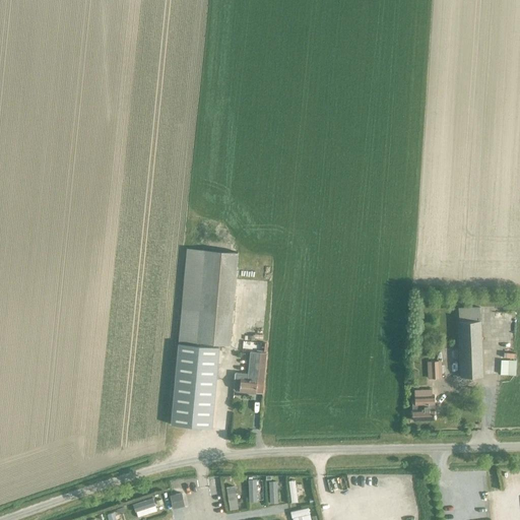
[(186,249),(178,341),(230,345),(238,254),(186,249)]
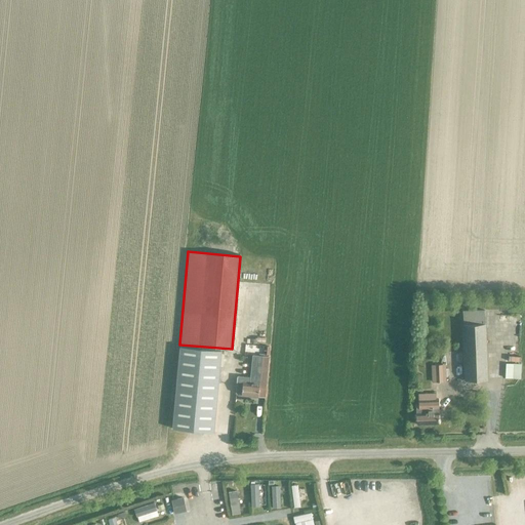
[(487,380),(485,317),(484,310),(462,311),(465,381),(487,380)]
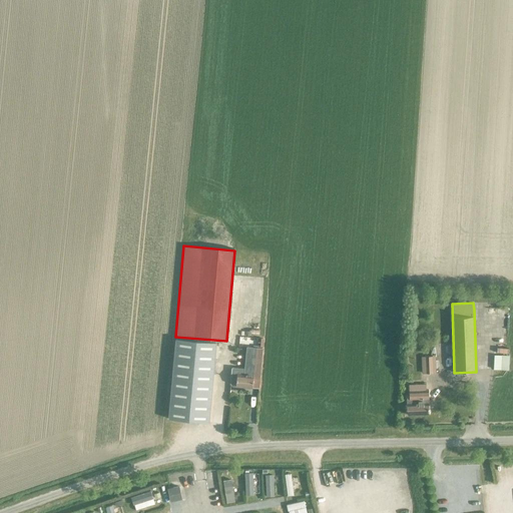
[(175,340),(169,419),(208,423),(215,343),(175,340)]
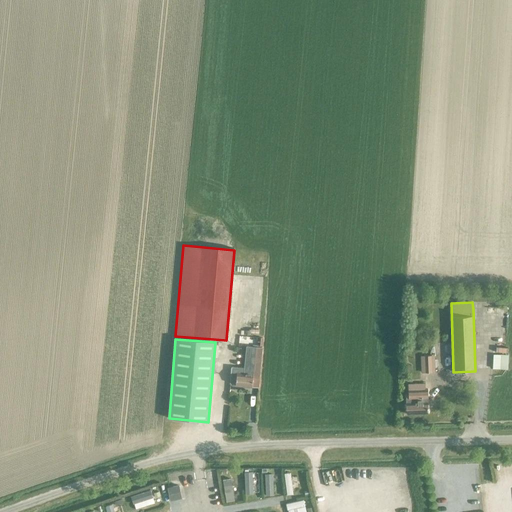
[(231,374),(230,383),(235,384),(235,386),(258,388),(259,378),(262,348),(245,347),(244,368),(231,367),(231,374)]
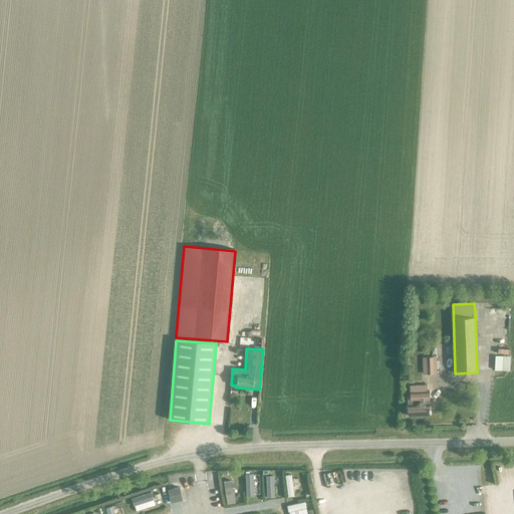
[(408,416),(430,415),(429,391),(427,391),(427,383),(410,384),(410,399),(407,399),(408,416)]
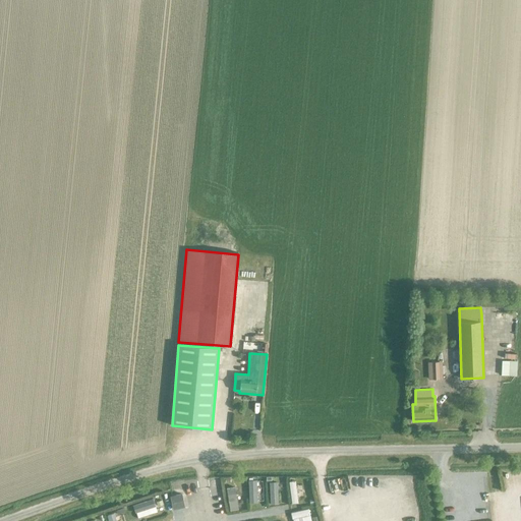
[(172,509),(184,506),(182,495),(170,497),(172,509)]
